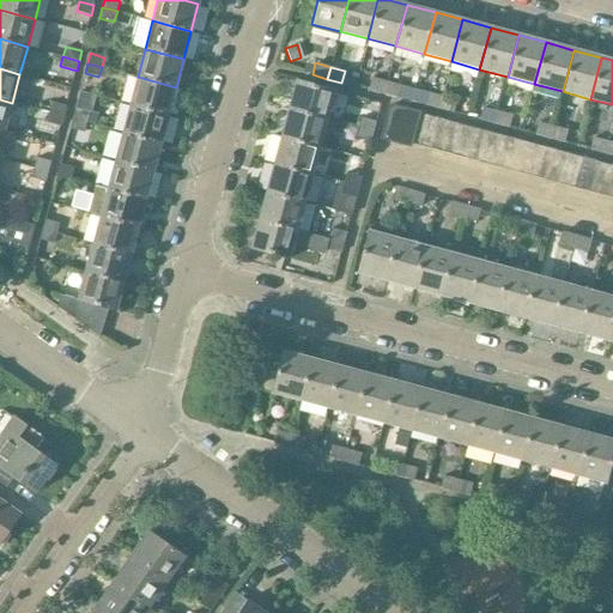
[(168,115),(176,87),(138,77),(129,104),(168,115)]
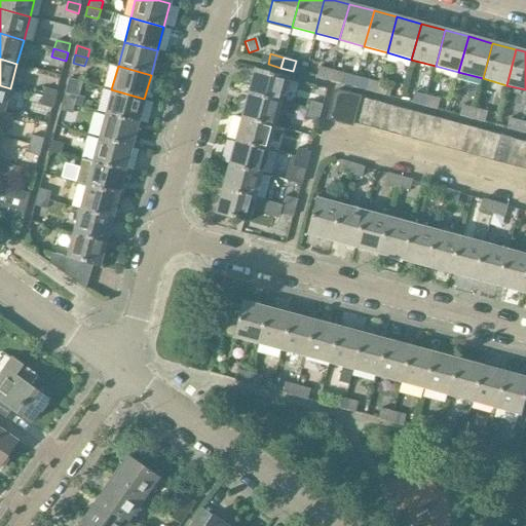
[(329,80),(331,70),(318,67),(315,77),(329,80)]
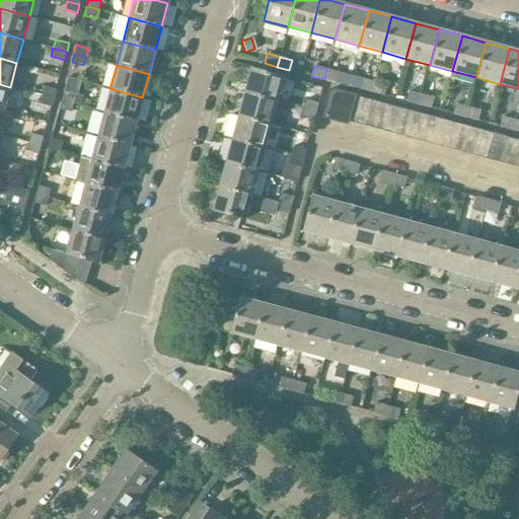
[(277,101),(283,77),(251,68),(244,92),(277,101)]
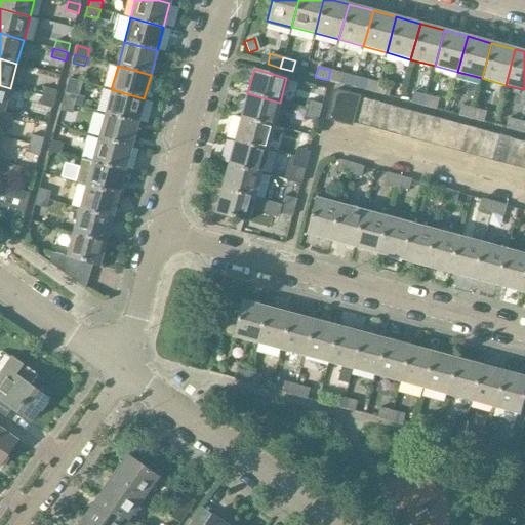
[(339,83),(342,73),(330,70),(328,80),(339,83)]
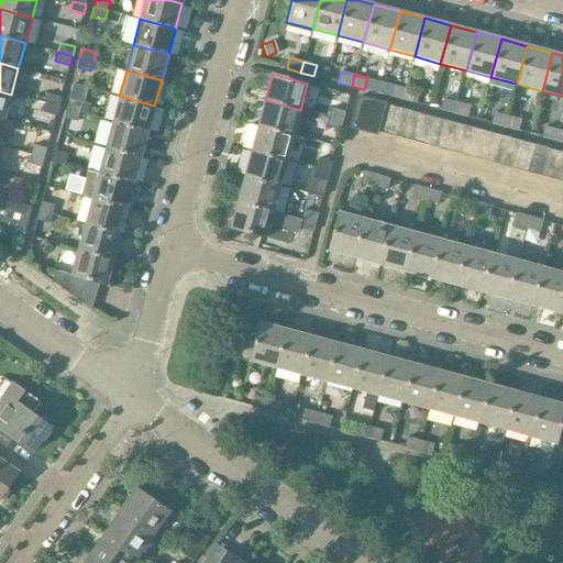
[(403,100),(406,89),(392,86),(388,96),(403,100)]
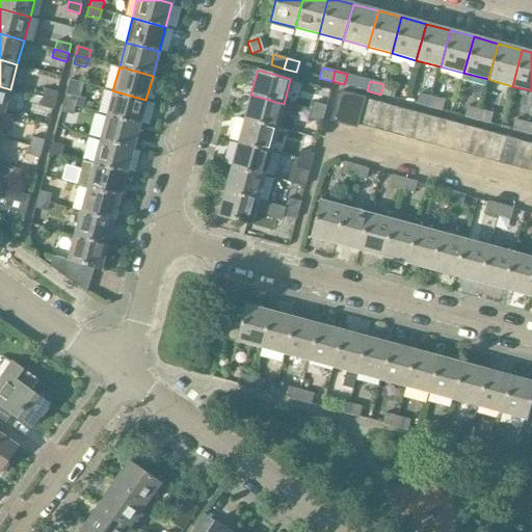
[(393,98),(396,87),(383,84),(380,95),(393,98)]
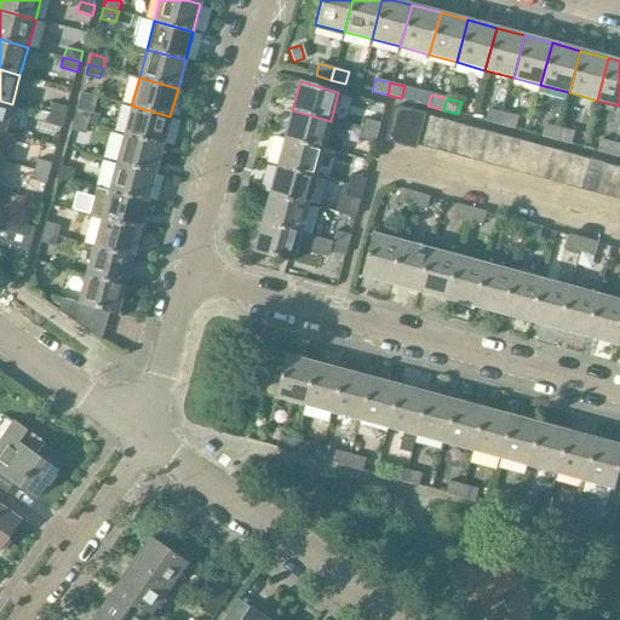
[(0,131),(5,132),(12,104),(0,101),(0,131)]
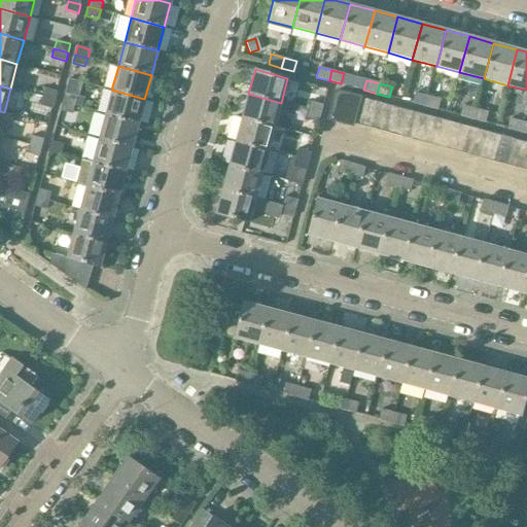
[(55,100),(57,92),(44,89),(42,97),(55,100)]
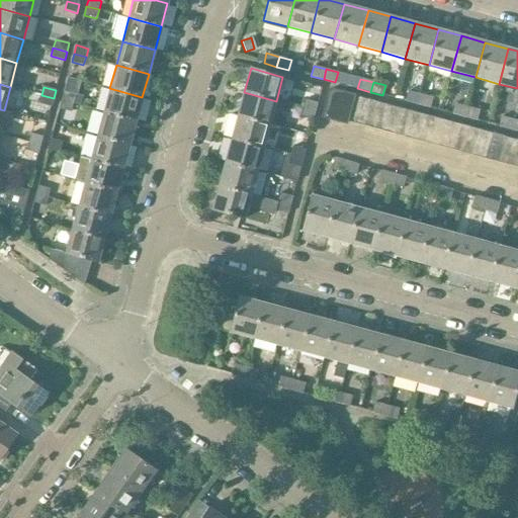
[(136,120),(142,97),(109,88),(103,112),(136,120)]
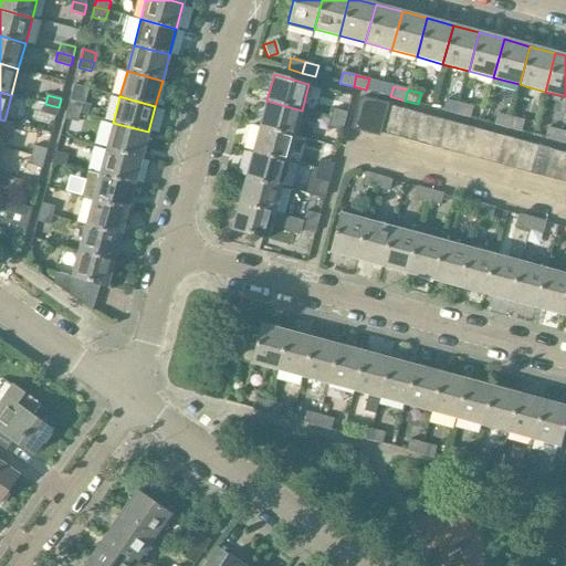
[(378,132),(386,105),(360,97),(353,128),(377,135),(378,132)]
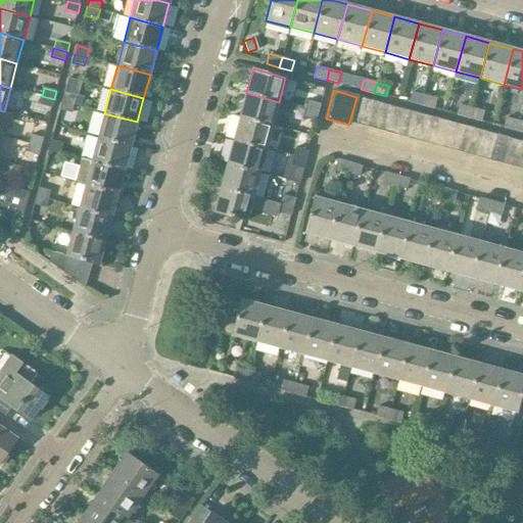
[(422,106),(425,96),(411,92),(409,102),(422,106)]
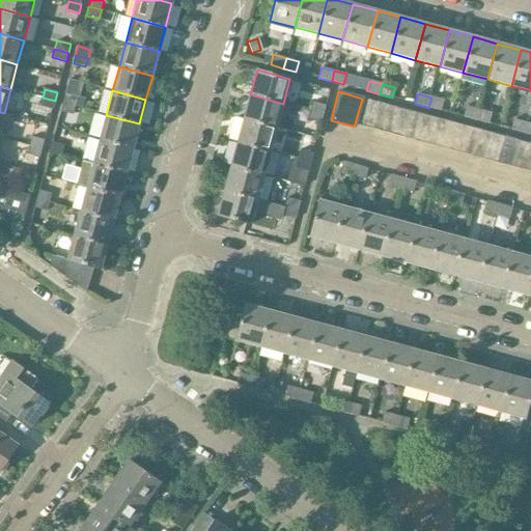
[(75,107),(78,98),(65,94),(62,103),(75,107)]
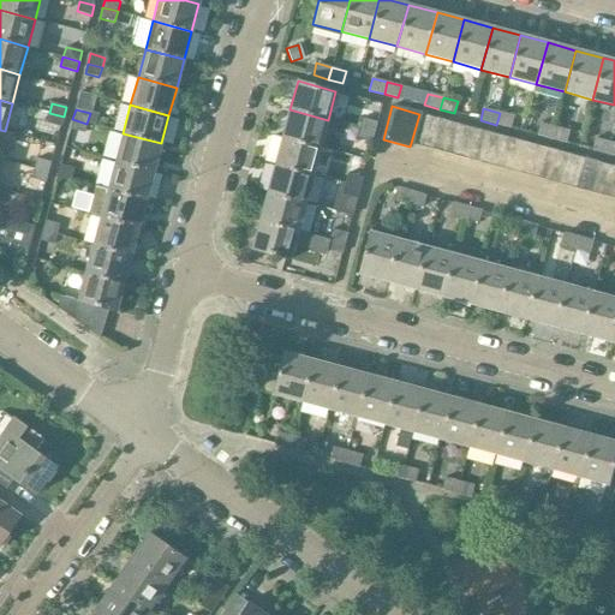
[(321,148),(328,120),(290,109),(282,137),(321,148)]
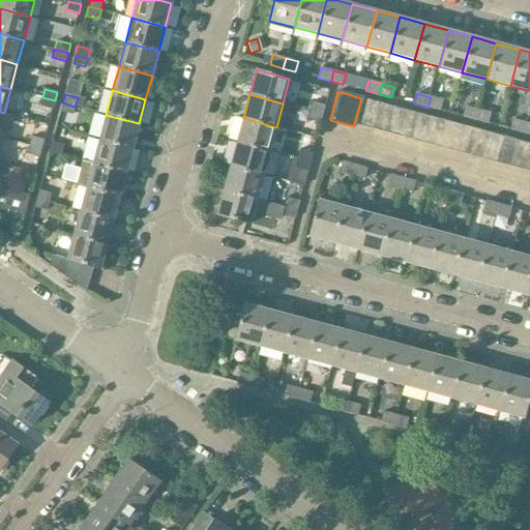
[(52,110),(55,100),(42,97),(39,107),(52,110)]
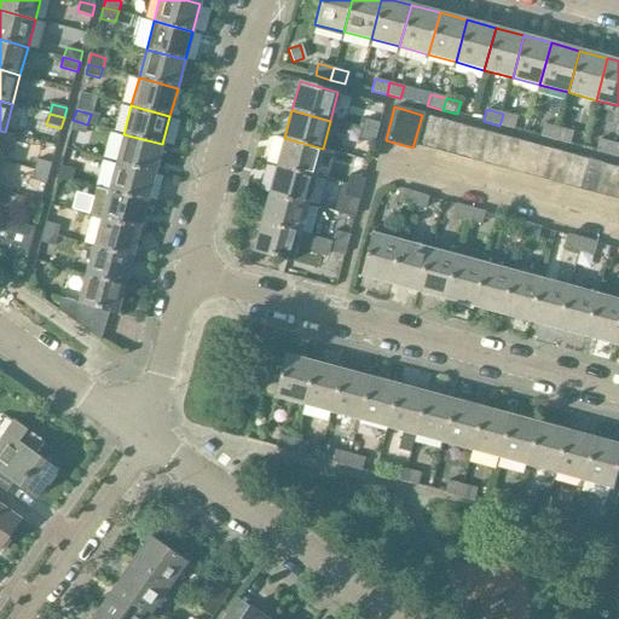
[(513,128),(516,117),(503,114),(499,126),(513,128)]
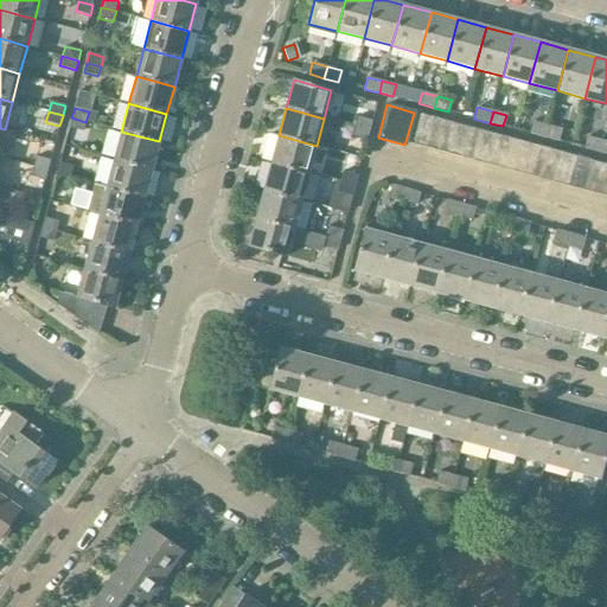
[(420,146),(428,116),(414,113),(406,141),(420,146)]
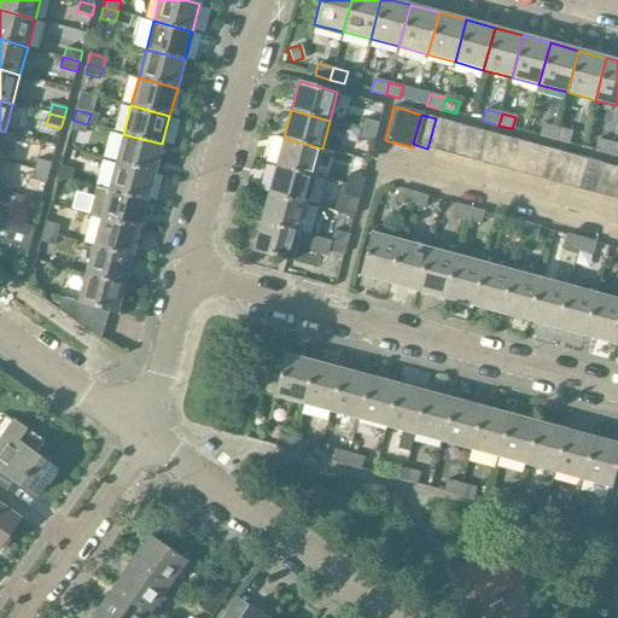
[(377,133),(379,122),(365,118),(361,129),(377,133)]
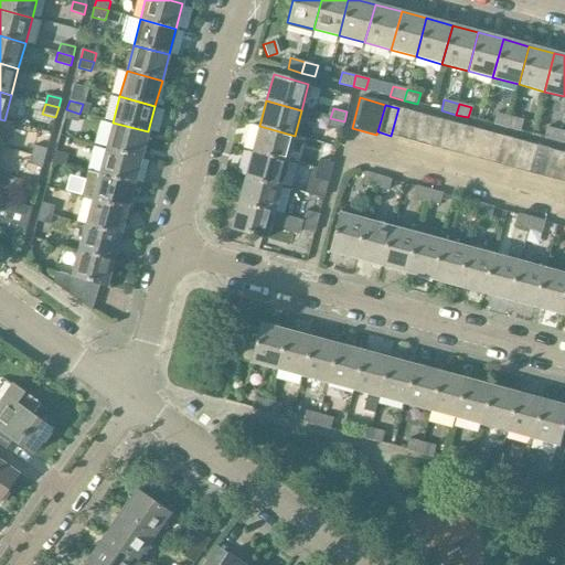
[(403,139),(411,112),(398,108),(391,136),(403,139)]
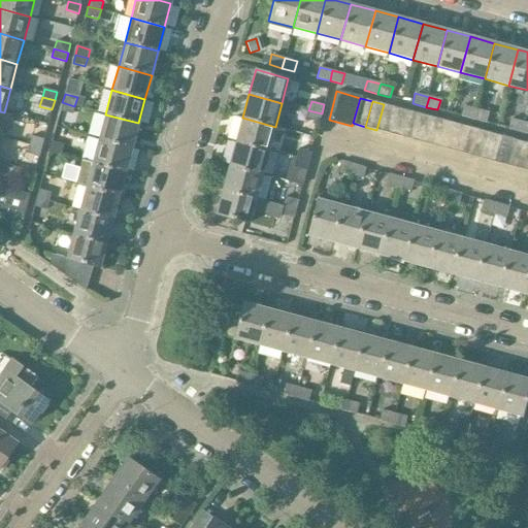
[(72,114),(74,106),(62,102),(60,111),(72,114)]
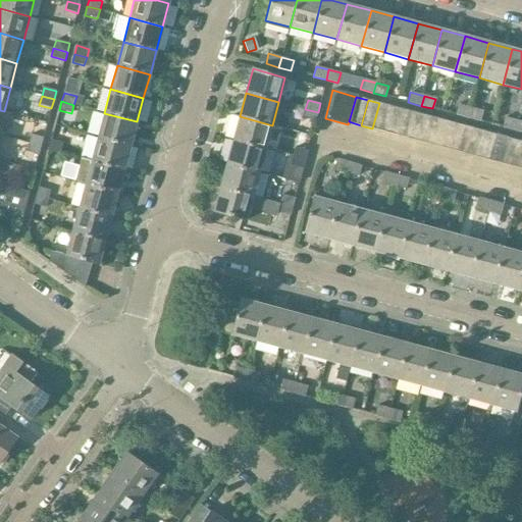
[(386,132),(393,106),(379,103),(372,128),(386,132)]
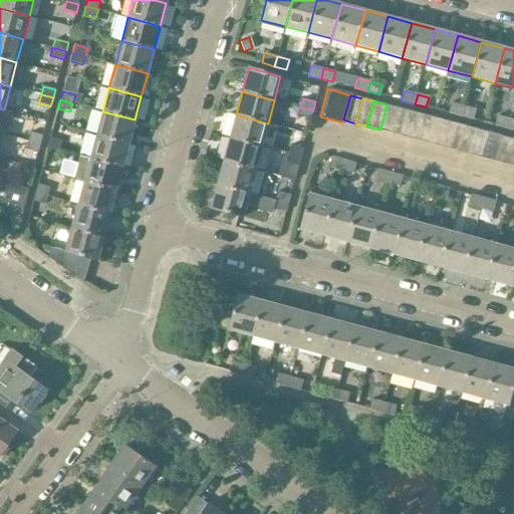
[(461,116),(464,106),(451,103),(448,112),(461,116)]
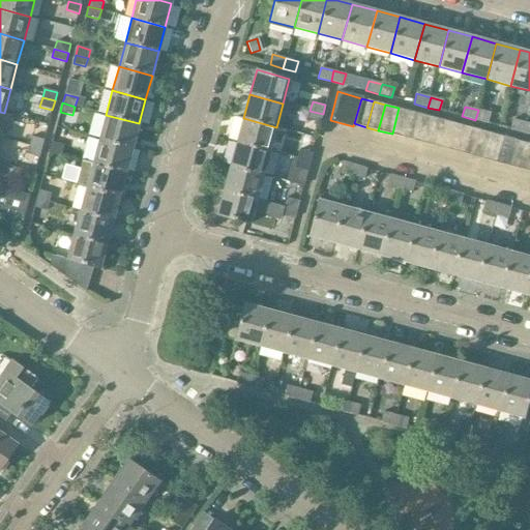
[(403,137),(410,111),(399,108),(392,134),(403,137)]
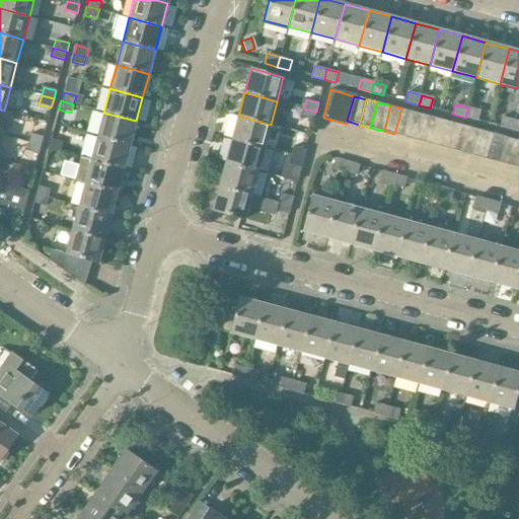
[(476,121),(479,110),(468,107),(465,118),(476,121)]
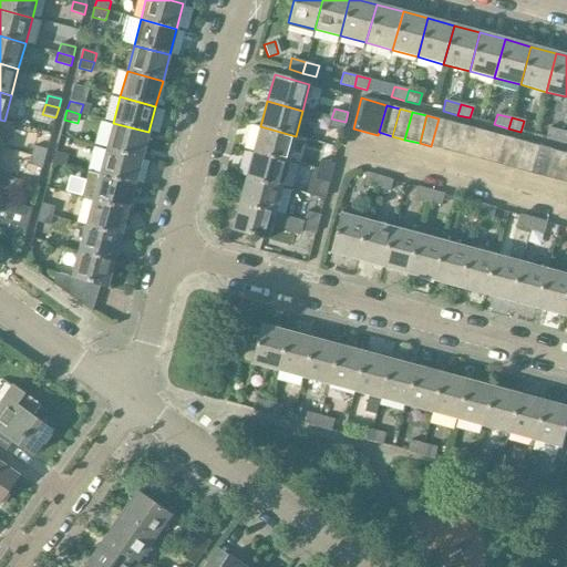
[(342,131),(346,122),(331,119),(329,127),(342,131)]
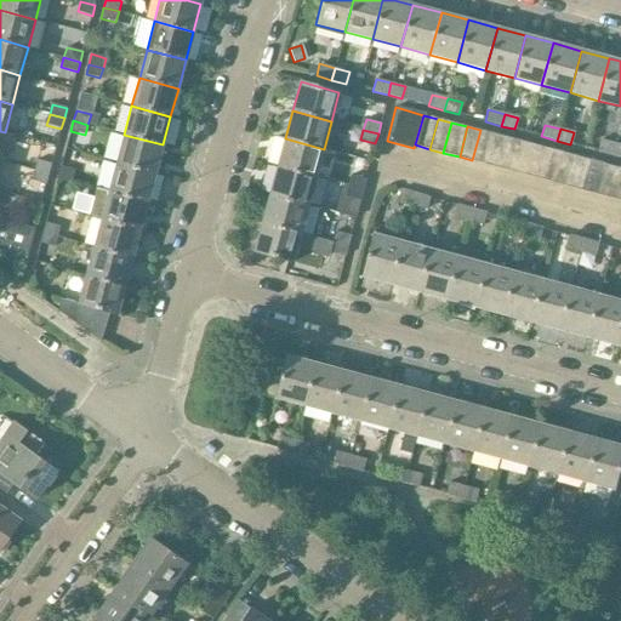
[(486,164),(495,134),(480,130),(472,160),(486,164)]
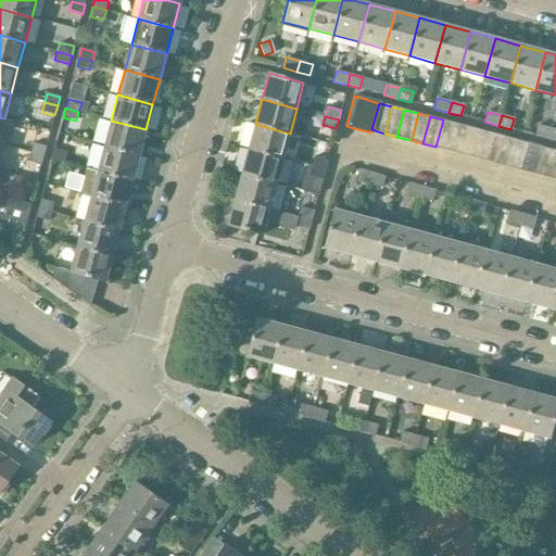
[(447,150),(455,123),(443,119),(436,147),(447,150)]
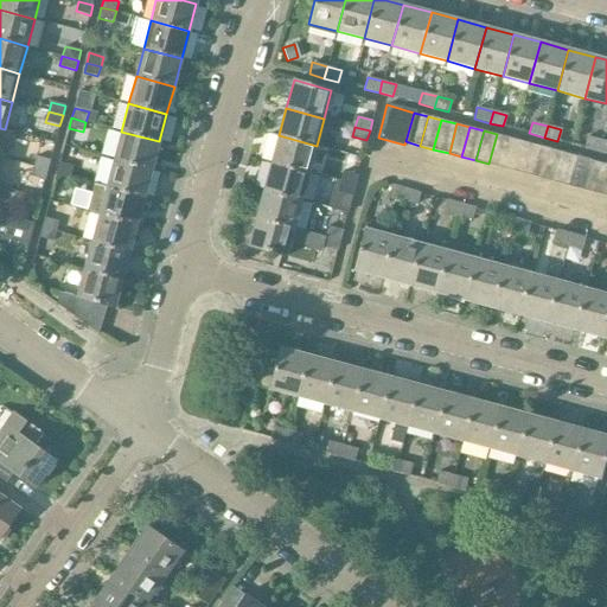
[(152,170),(159,141),(121,132),(114,159),(152,170)]
